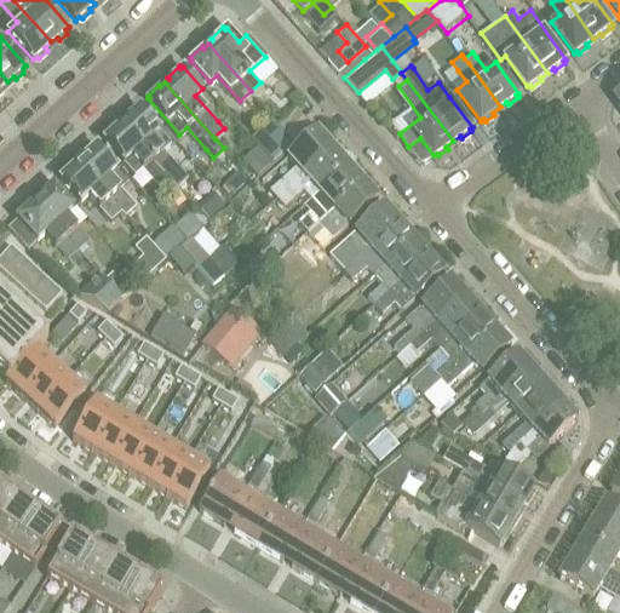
[(277,121),(283,129),(293,139),(311,122),(296,104),(277,121)]
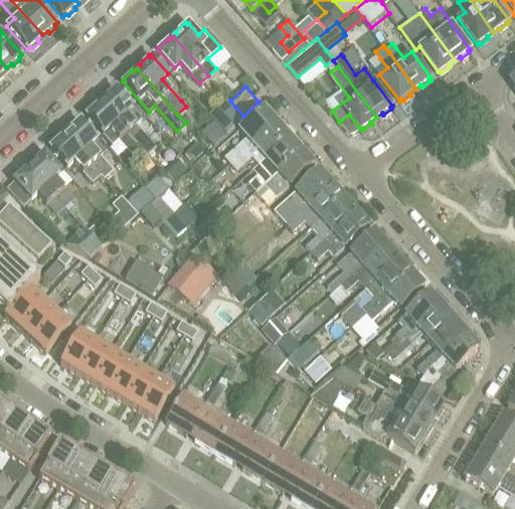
[(105,99),(102,101),(149,153),(157,145),(137,123),(143,117),(117,88),(115,89),(114,88),(103,97),(105,99)]
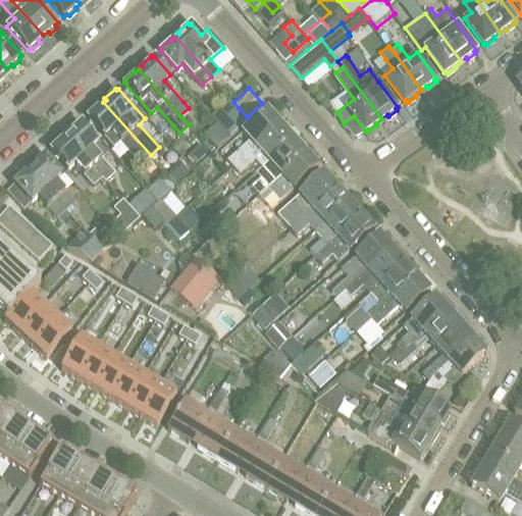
[(141,164),(151,155),(103,102),(100,106),(98,104),(88,113),(90,114),(88,116),(114,146),(120,141),(141,164)]
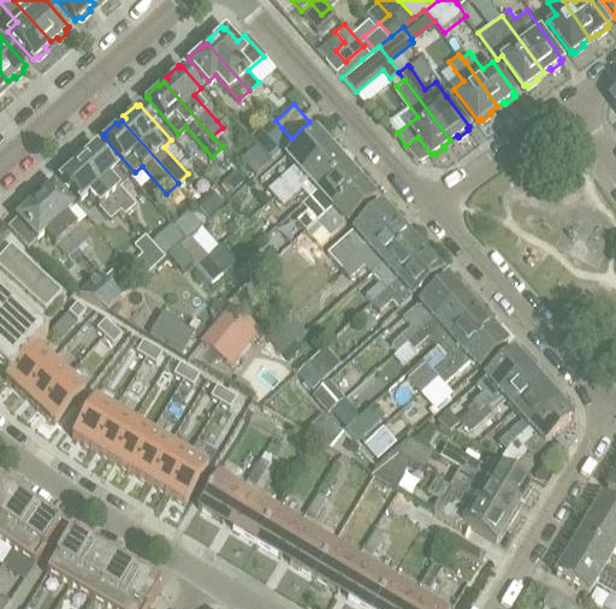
[(273,195),(330,145),(314,128),(285,153),(294,163),(267,187),(273,195)]
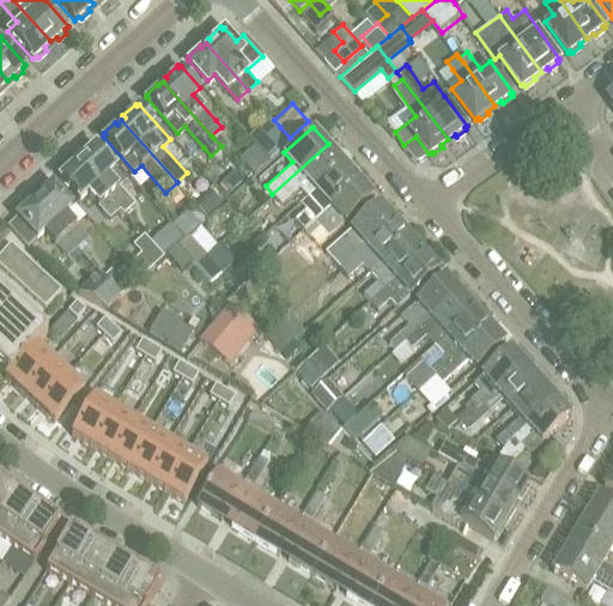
[(289,140),(279,129),(261,146),(269,156),(289,140)]
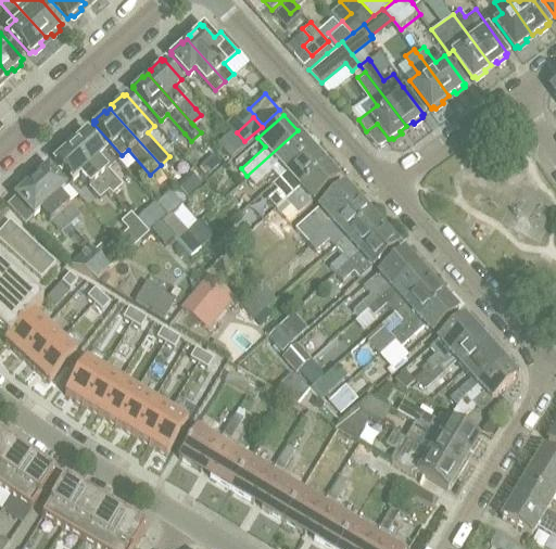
[(244,142),(238,135),(231,127),(217,139),(230,154),(244,142)]
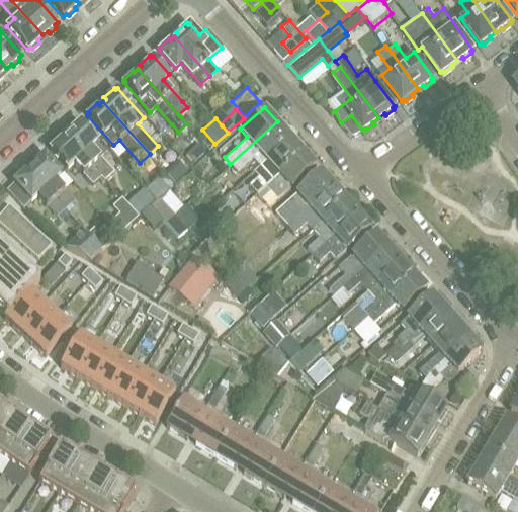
[(69,131),(66,134),(102,173),(105,177),(113,170),(99,155),(106,149),(81,120),(79,121),(78,119),(68,130),(69,131)]
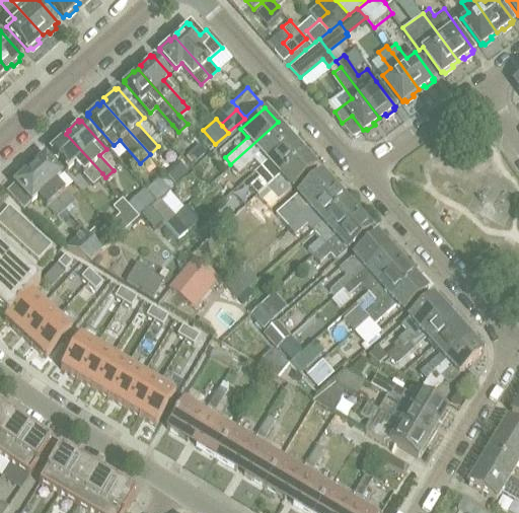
[(253,156),(261,163),(291,137),(278,122),(230,164),(236,170),(253,156)]
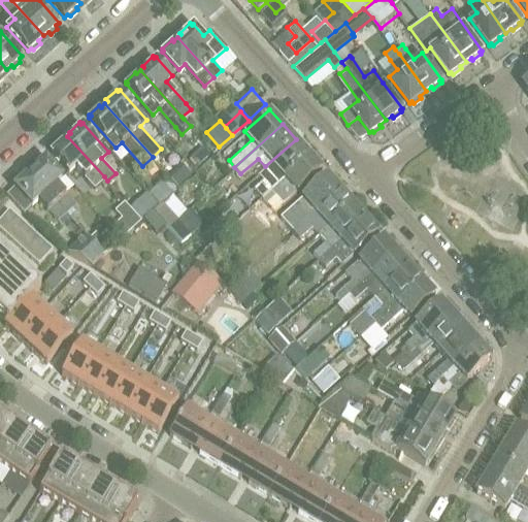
[(94,186),(104,176),(67,136),(63,140),(62,138),(52,148),(53,150),(52,151),(68,169),(73,164),(94,186)]
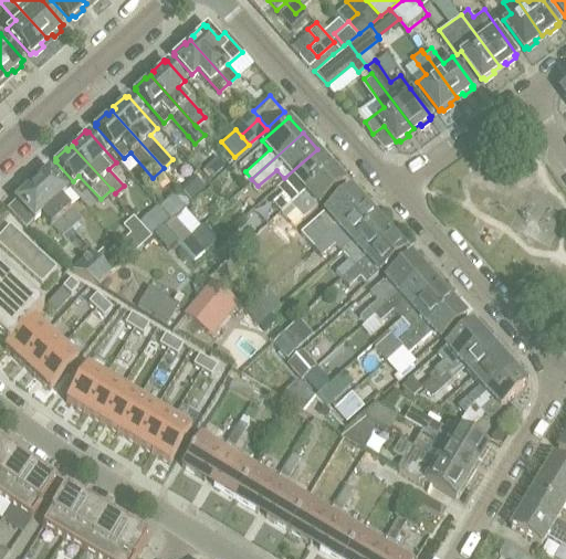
[(332,164),(317,149),(284,178),(289,185),(272,199),(275,203),(281,209),(332,164)]
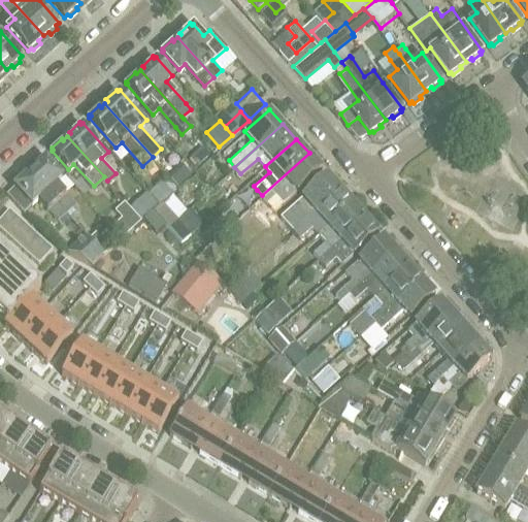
[(322,167),(309,153),(262,195),(274,209),(322,167)]
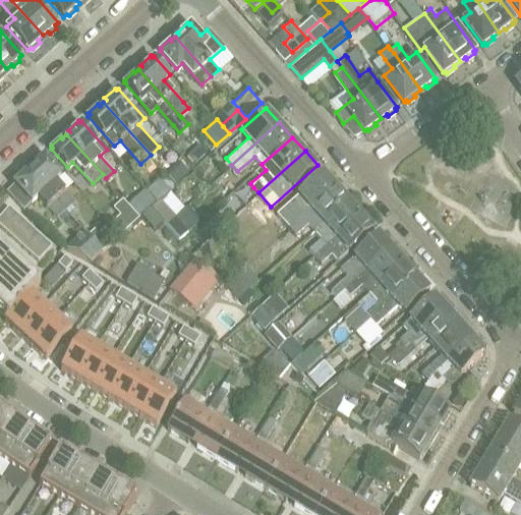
[(34,164),(30,168),(68,210),(72,214),(77,209),(71,203),(74,199),(55,178),(61,173),(45,154),(43,156),(42,154),(32,162),(34,164)]
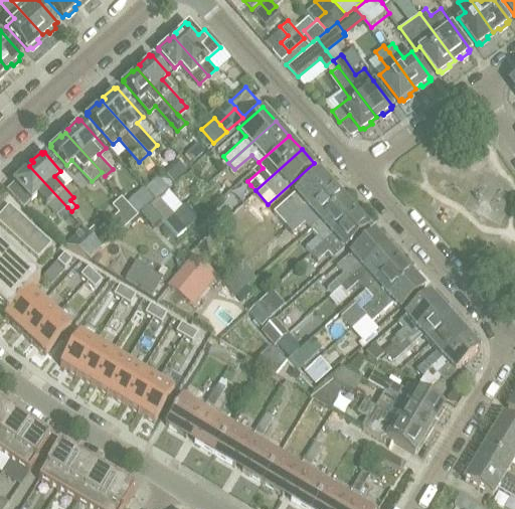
[(24,167),(14,176),(15,178),(14,180),(27,194),(30,197),(36,192),(55,213),(58,215),(67,207),(29,166),(25,169),(24,167)]
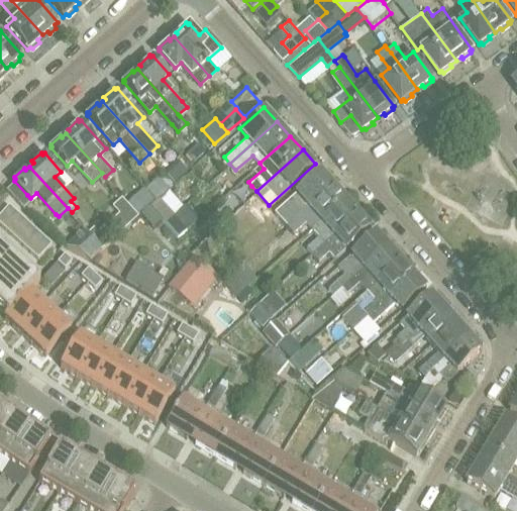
[(296,205),(302,211),(332,184),(320,170),(295,193),(302,200),(296,205)]
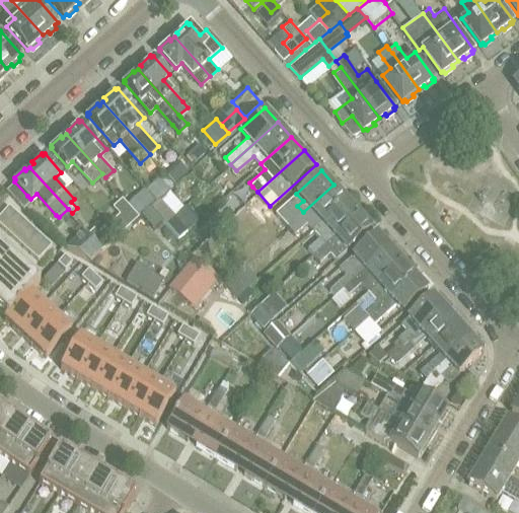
[(169,186),(158,174),(146,186),(156,197),(169,186)]
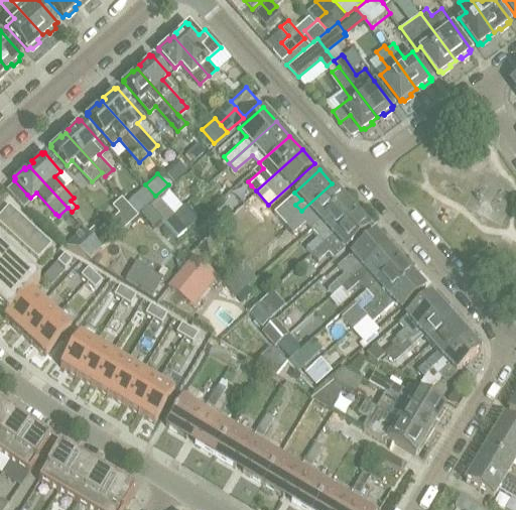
[(332,183),(301,211),(286,224),(293,232),(305,221),(310,226),(346,195),(339,186),(337,188),(332,183)]
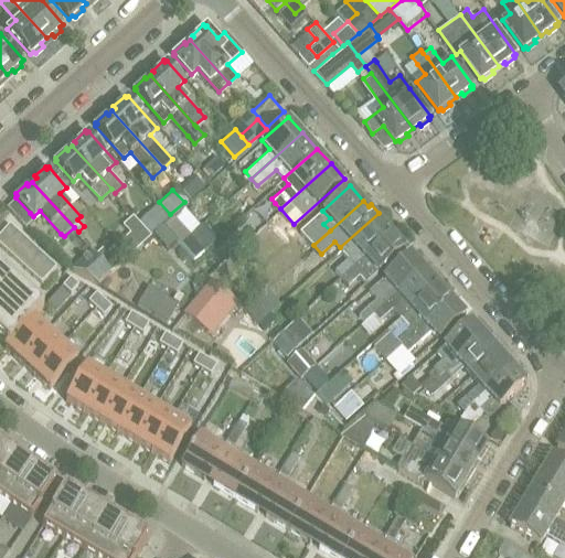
[(159,202),(139,220),(151,232),(170,215),(159,202)]
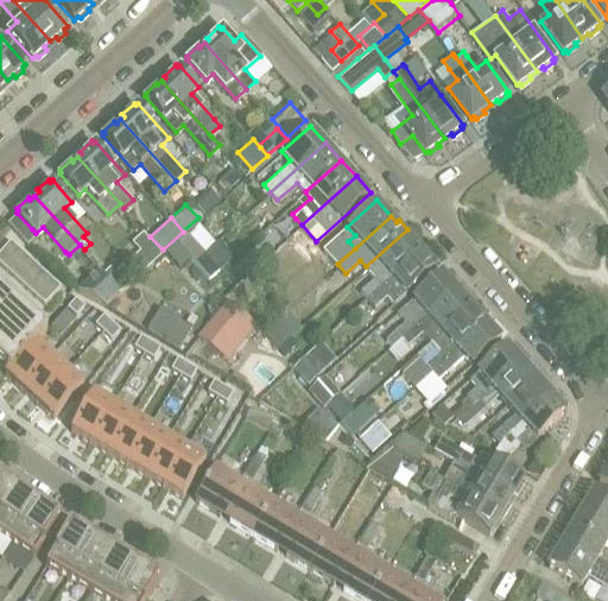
[(177,238),(195,258),(206,248),(188,228),(177,238)]
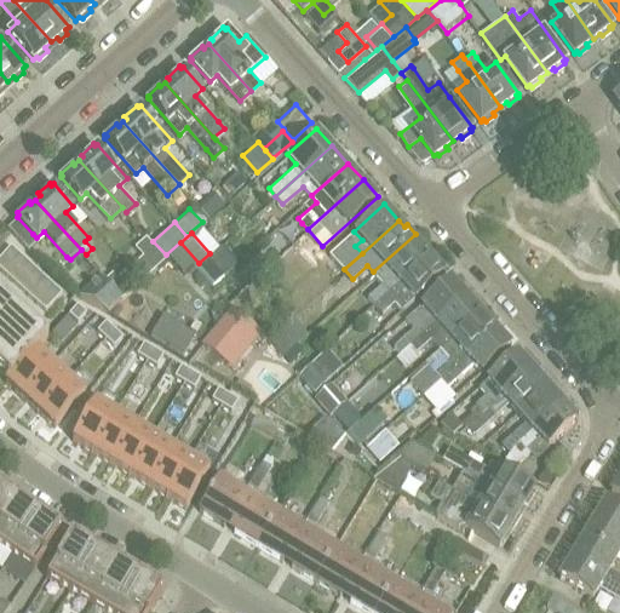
[(166,255),(153,241),(145,234),(135,244),(155,265),(166,255)]
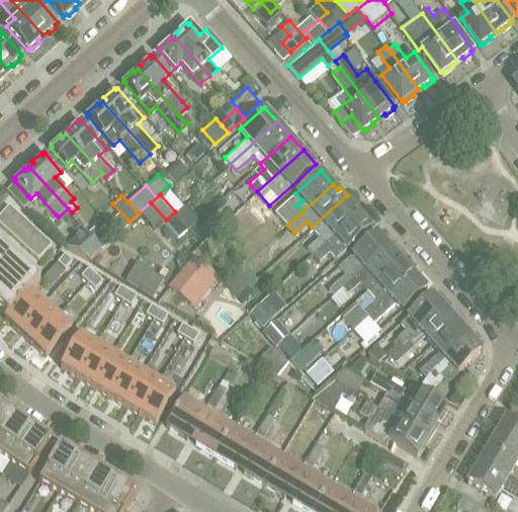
[(308,247),(313,253),(359,211),(354,206),(355,204),(347,195),(312,227),(320,236),(308,247)]
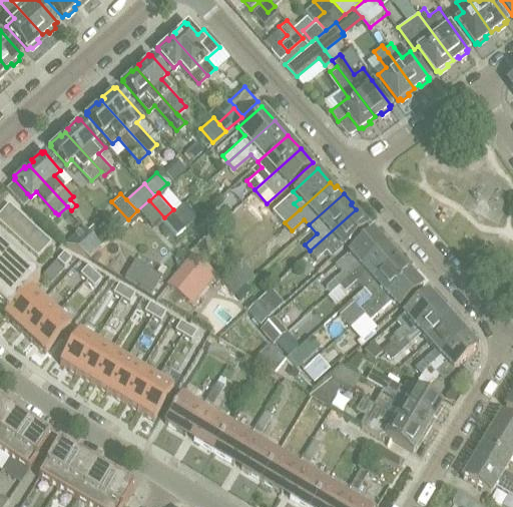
[(8,199),(1,207),(8,213),(15,206),(8,199)]
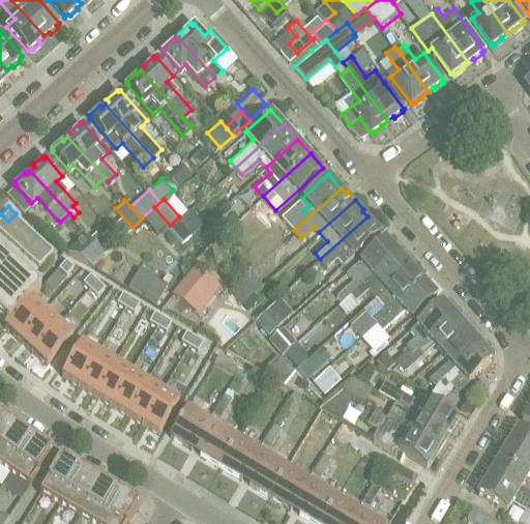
[(16,213),(8,221),(16,228),(23,220),(16,213)]
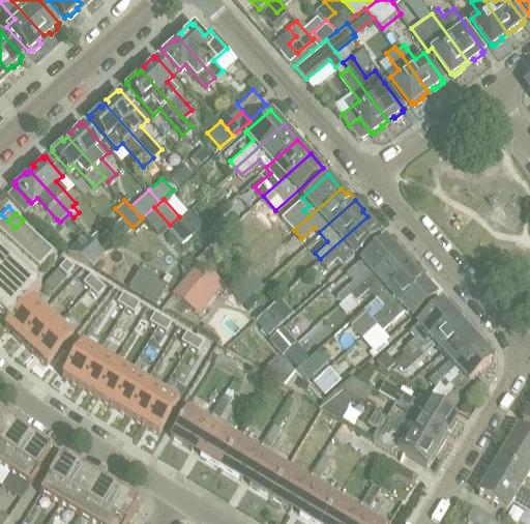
[(1,214),(0,214),(0,227),(1,229),(8,221),(1,214)]
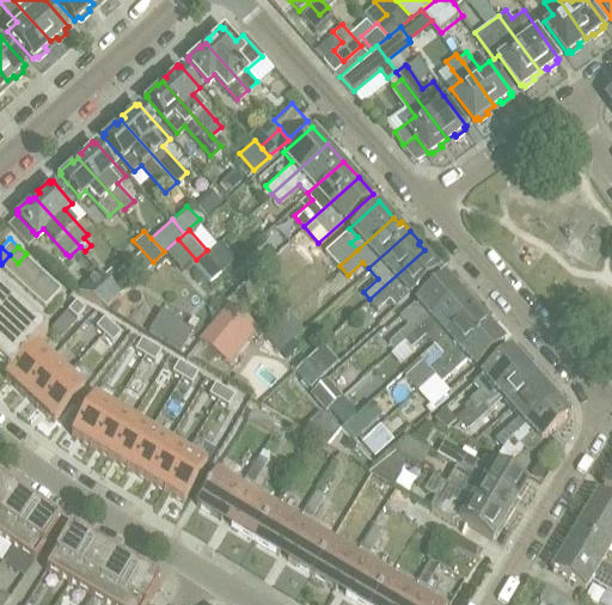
[(207,250),(196,260),(212,276),(222,267),(207,250)]
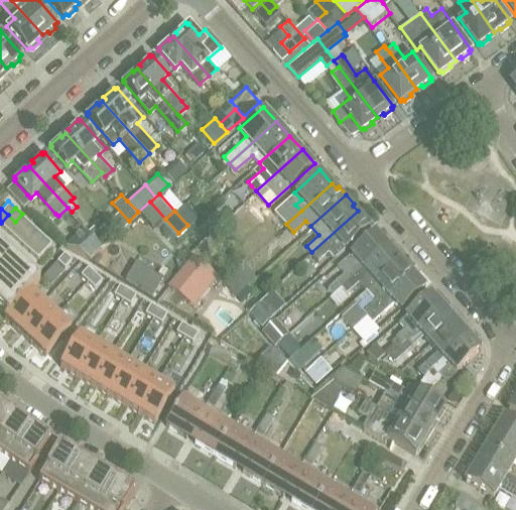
[(370,224),(358,211),(311,252),(317,258),(328,249),(334,256),(346,246),(370,224)]
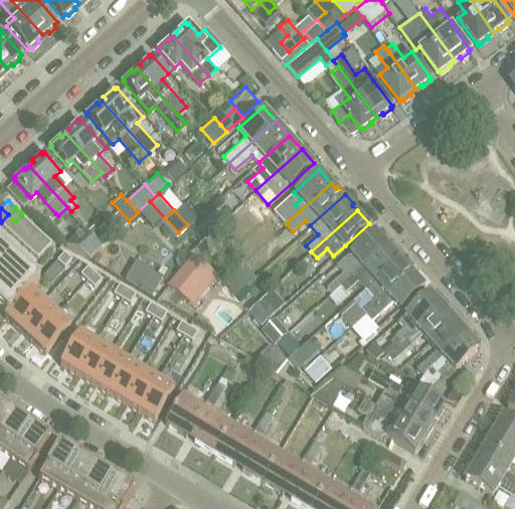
[(22,213),(15,221),(23,227),(29,220),(22,213)]
